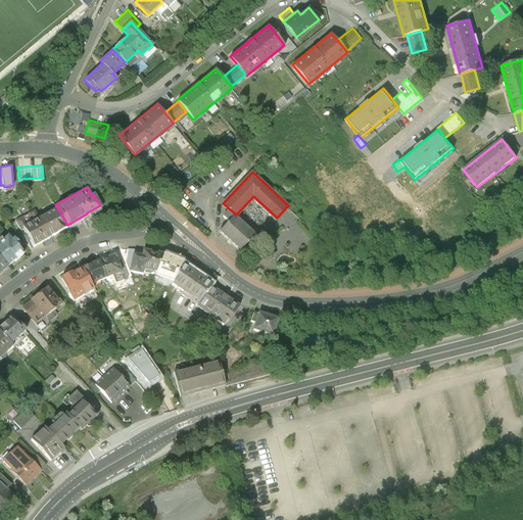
[(40,216),(35,207),(31,209),(35,219),(28,223),(24,214),(16,218),(21,227),(25,226),(28,232),(25,233),(28,238),(31,237),(34,243),(50,234),(50,233),(40,216)]
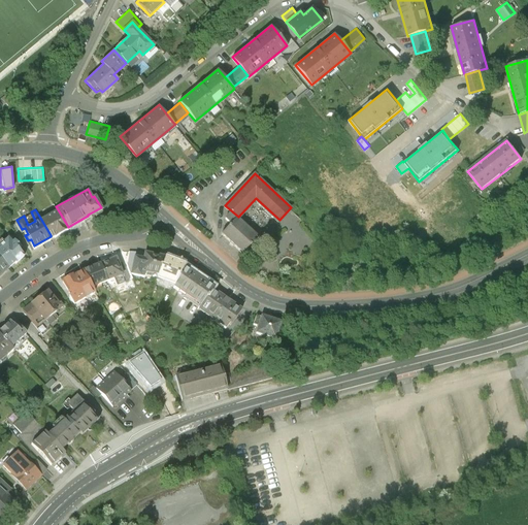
[(58,209),(40,218),(51,235),(55,233),(55,234),(68,227),(58,209)]
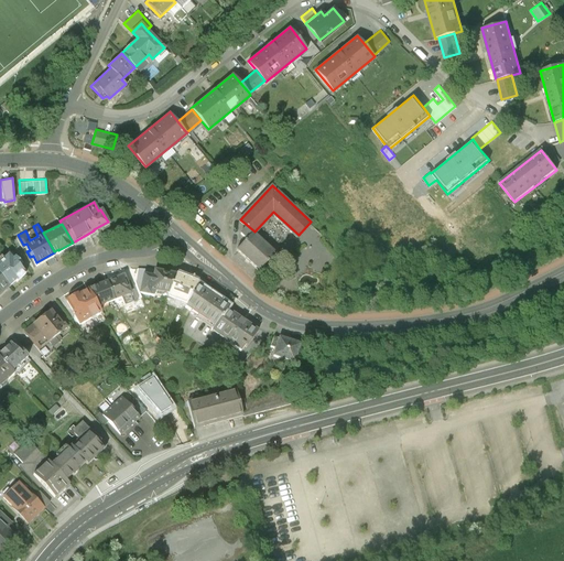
[(255,232),(247,225),(241,232),(248,237),(238,248),(261,269),(277,252),(255,232)]
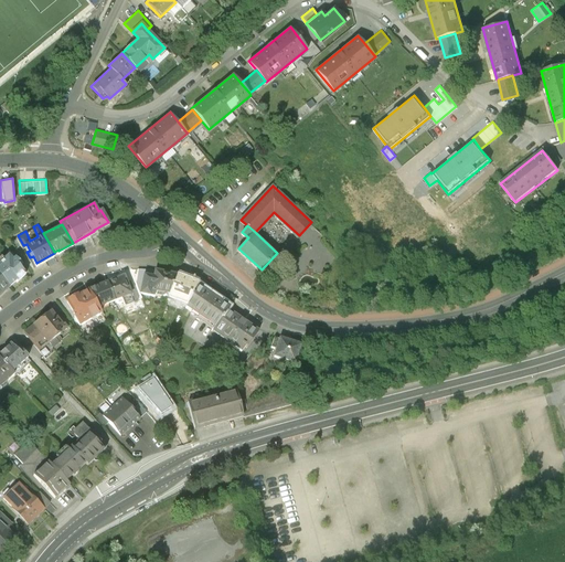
[(16,255),(13,257),(9,253),(0,261),(0,273),(9,284),(16,277),(17,278),(25,272),(19,265),(22,263),(16,255)]
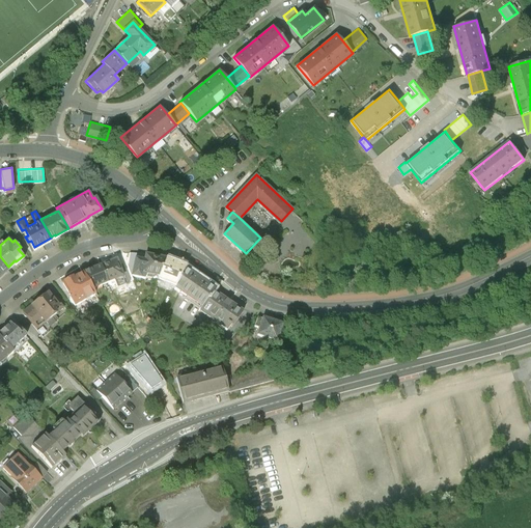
[(129,251),(127,264),(131,274),(144,276),(145,271),(142,271),(142,267),(139,266),(141,257),(142,257),(143,252),(129,251)]
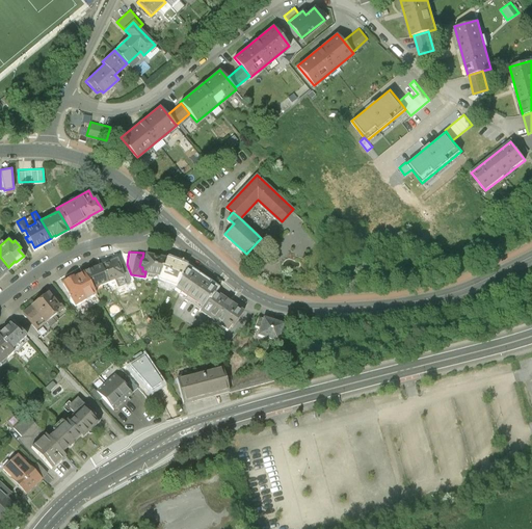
[(145,271),(159,274),(166,258),(145,253),(144,258),(142,258),(141,258),(139,266),(142,267),(142,271),(145,271)]
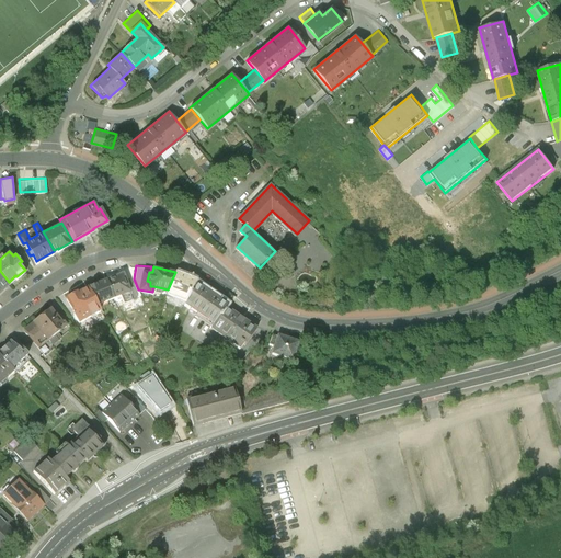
[(0,271),(0,289),(9,282),(0,271)]
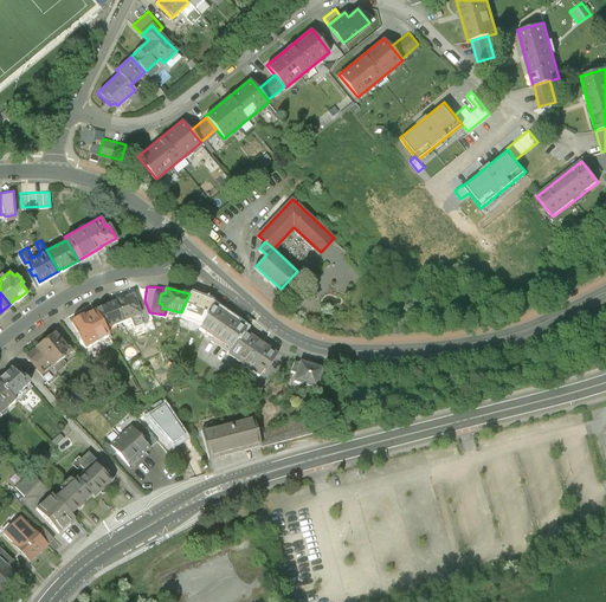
[(150,317),(149,312),(144,301),(140,303),(140,301),(135,302),(131,293),(115,301),(122,319),(129,316),(133,323),(141,319),(142,321),(150,317)]
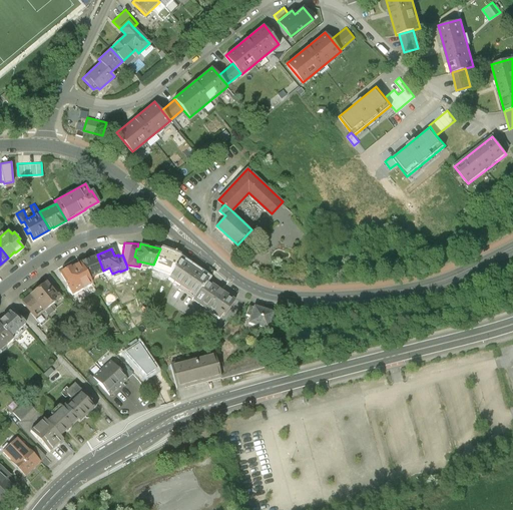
[(173,266),(178,258),(179,256),(160,248),(153,265),(152,268),(157,270),(157,272),(162,274),(163,273),(168,275),(173,266)]
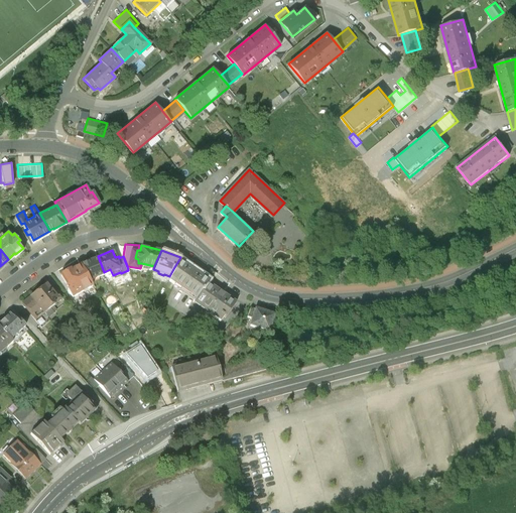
[(89,278),(104,272),(98,256),(81,262),(89,278)]
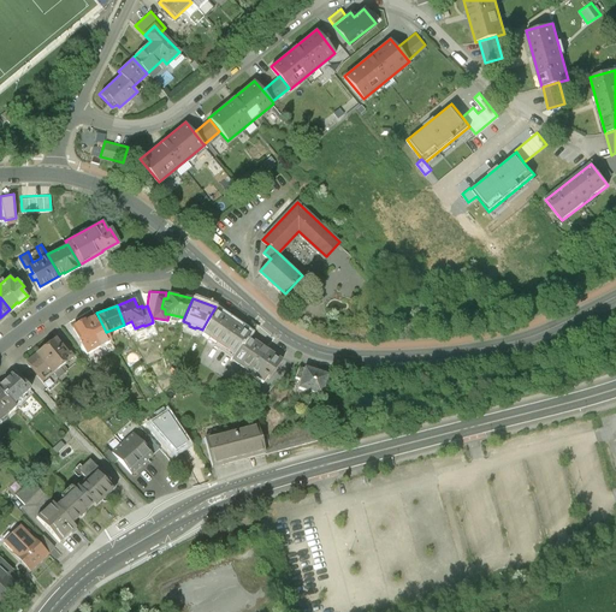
[(202,333),(234,355),(248,334),(248,333),(214,309),(208,319),(209,319),(202,333)]
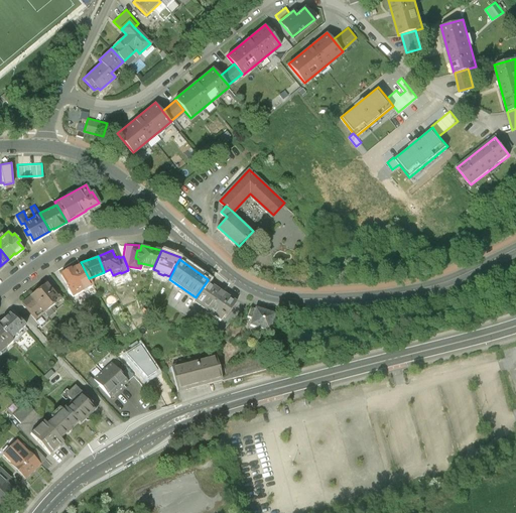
[(71,266),(60,271),(69,285),(68,286),(73,294),(92,283),(89,278),(81,262),(72,267),(71,266)]
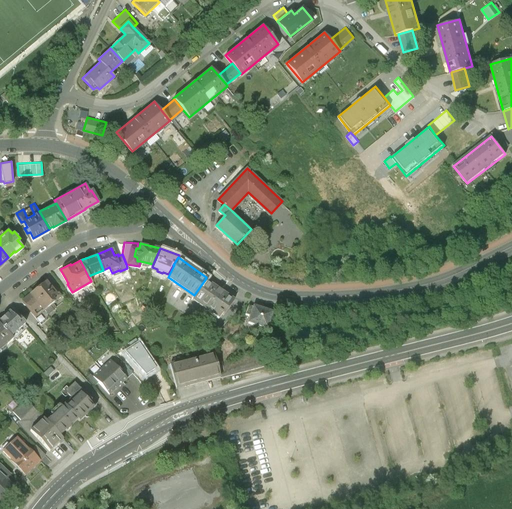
[(223,314),(234,299),(206,278),(194,295),(201,300),(200,302),(207,306),(206,308),(218,318),(222,313),(223,314)]
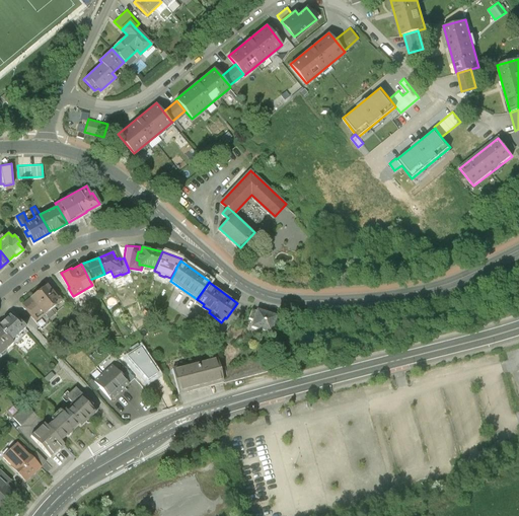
[(49,283),(24,301),(35,317),(61,299),(49,283)]
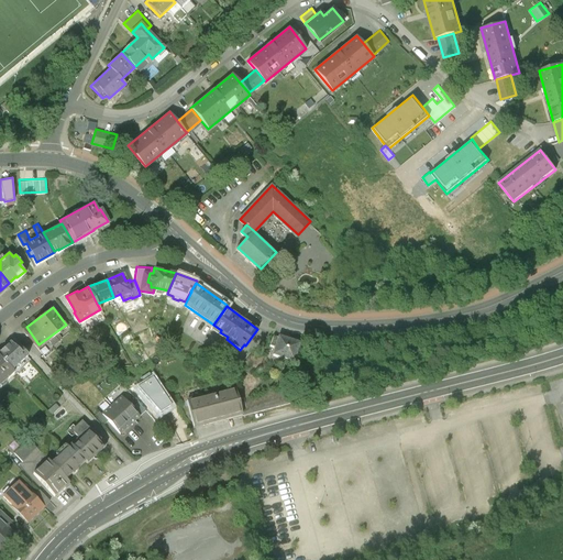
[(293,341),(284,338),(283,339),(278,337),(278,338),(272,336),(268,344),(274,347),(272,354),(291,361),(298,343),(293,342),(293,341)]
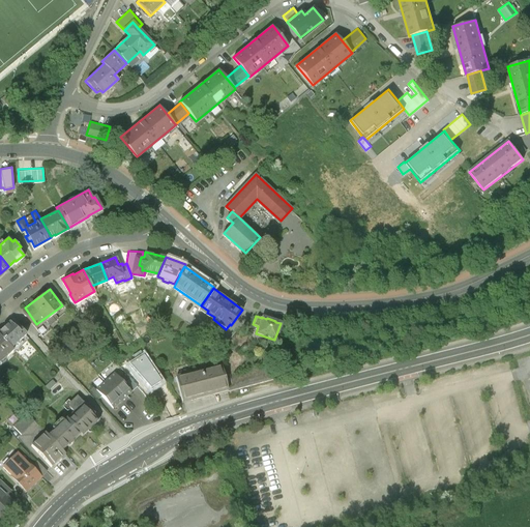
[(16,321),(13,323),(10,320),(0,328),(0,334),(13,349),(29,335),(16,321)]
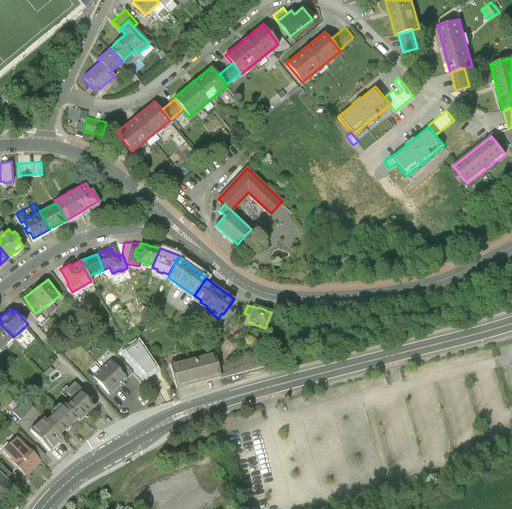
[(0,323),(0,348),(12,337),(0,323)]
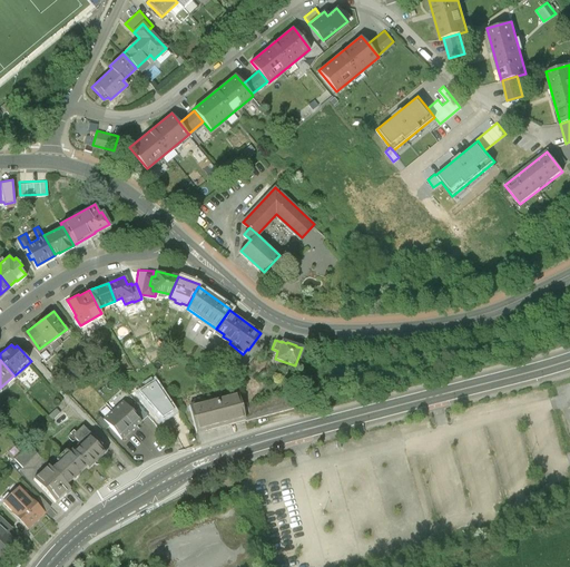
[(155,379),(138,390),(161,418),(174,410),(155,379)]
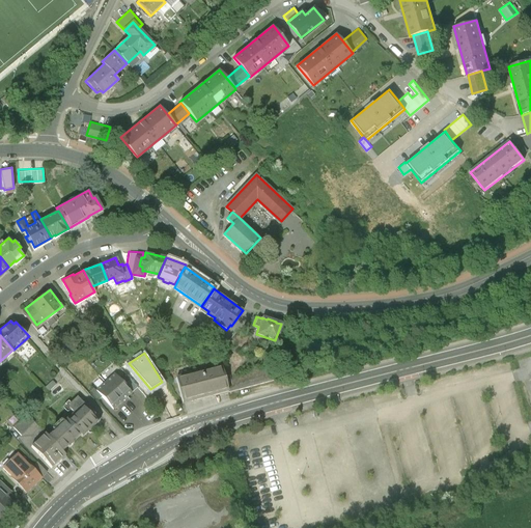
[(224,373),(228,388),(229,389),(281,376),(276,357),(267,360),(267,363),(224,373)]
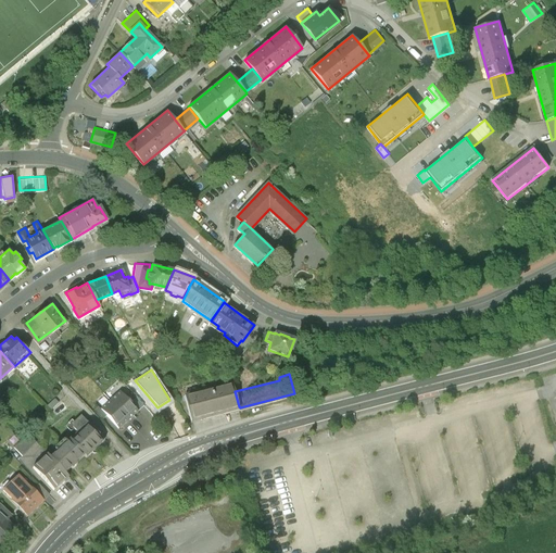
[(217,385),(185,393),(192,419),(239,406),(235,391),(232,382),(218,387),(217,385)]
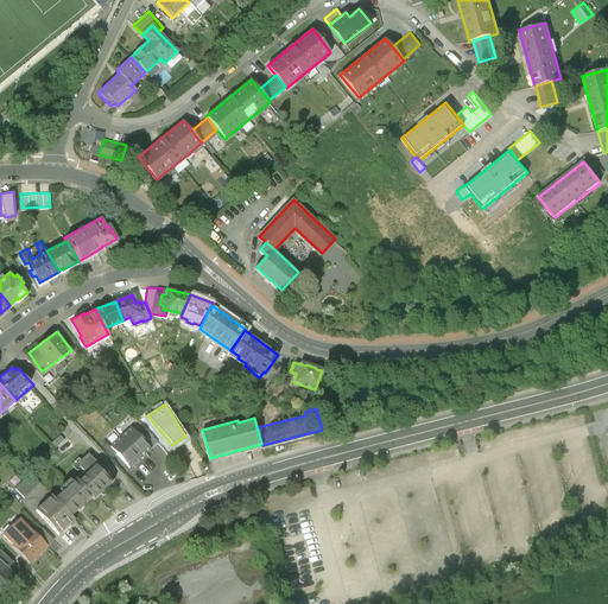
[(143,436),(132,424),(121,433),(140,455),(151,445),(143,436)]
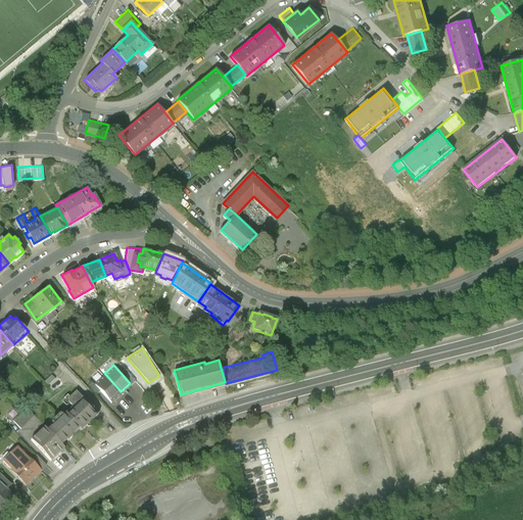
[(136,378),(129,370),(123,375),(130,383),(136,378)]
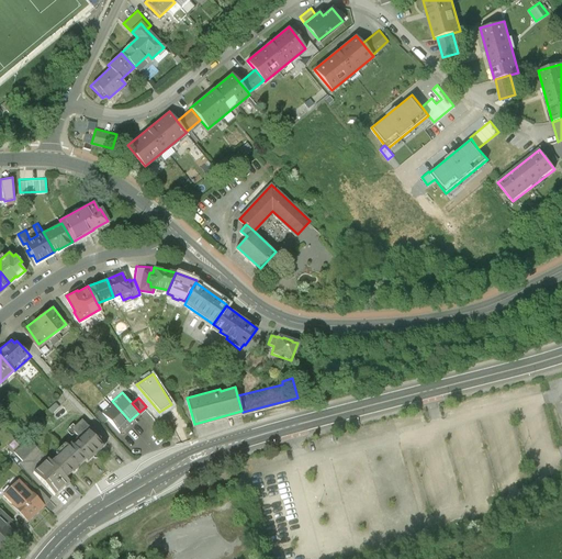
[(130,421),(112,401),(102,410),(108,416),(120,429),(130,421)]
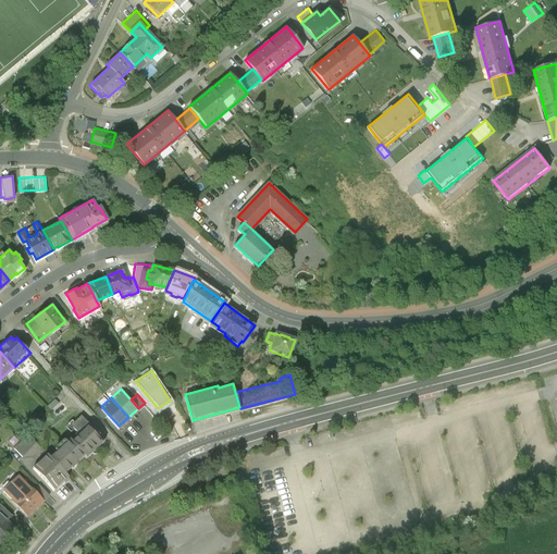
[(101,406),(98,403),(94,407),(102,417),(107,413),(101,406)]
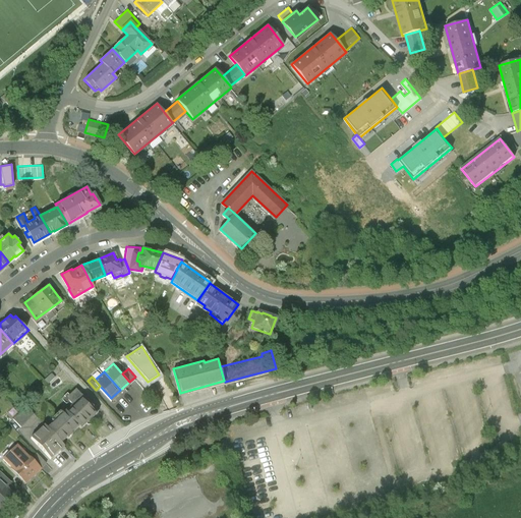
[(90,400),(76,386),(68,393),(68,397),(72,402),(65,409),(78,423),(80,425),(98,409),(95,406),(90,405),(87,402),(90,400)]
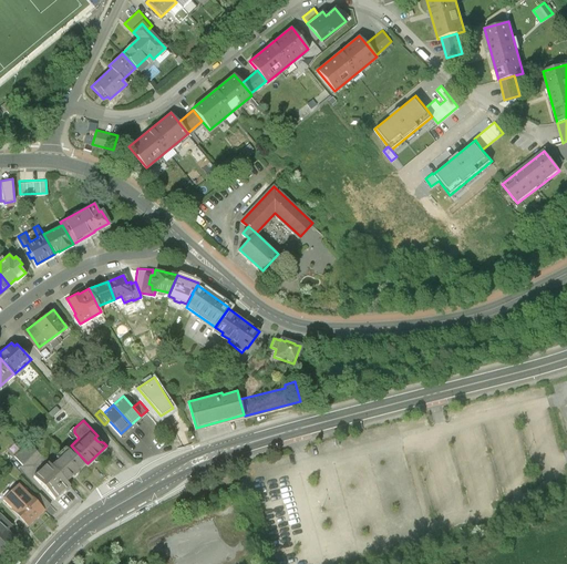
[(29,439),(16,452),(23,460),(37,447),(29,439)]
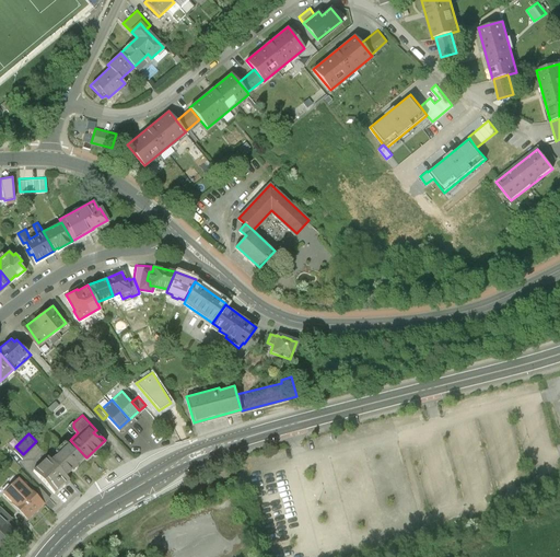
[(65,450),(60,453),(58,451),(50,457),(66,474),(71,468),(72,470),(78,464),(77,463),(84,455),(70,440),(62,447),(63,448),(65,450)]
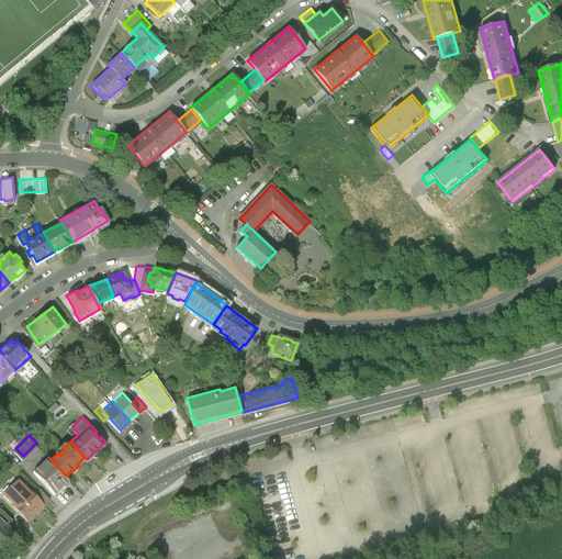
[(51,459),(47,456),(34,468),(55,491),(69,479),(66,476),(51,459)]
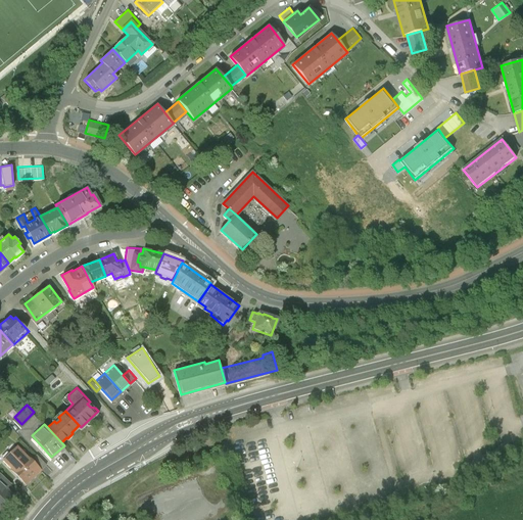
[(27,452),(17,443),(4,457),(12,465),(12,466),(27,480),(41,466),(32,457),(27,452)]
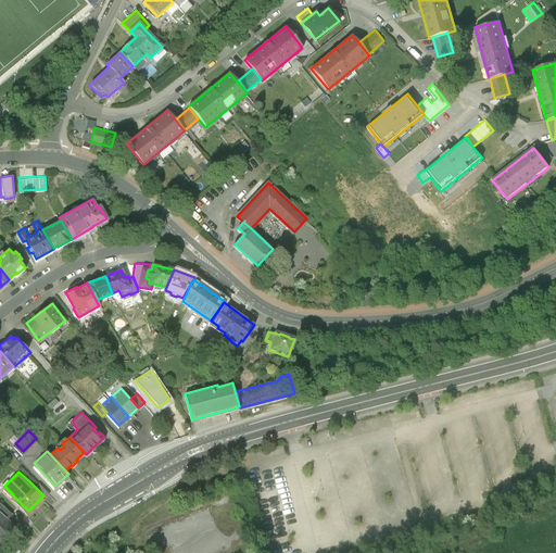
[(49,491),(39,480),(34,486),(43,495),(49,491)]
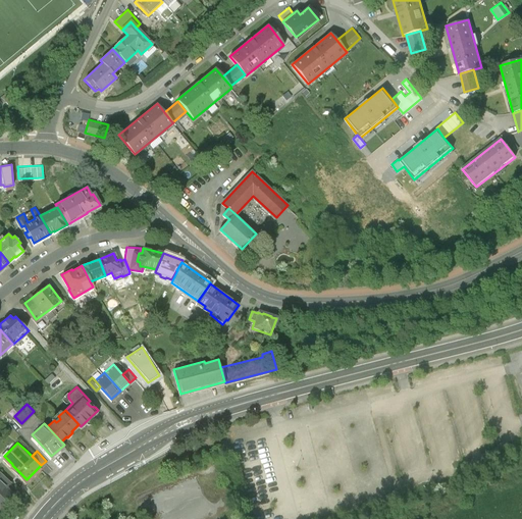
[(0,477),(0,505),(13,490),(0,477)]
